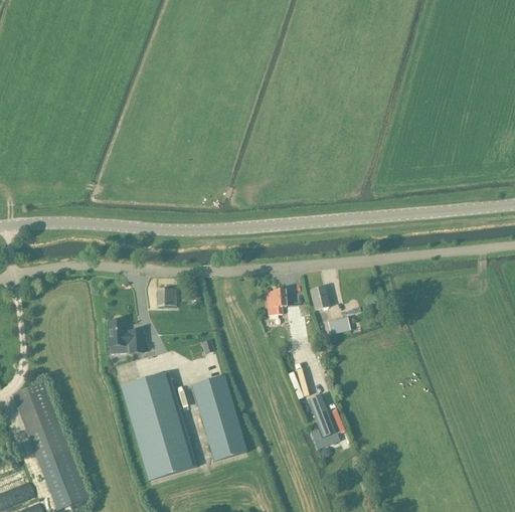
[(315,309),(329,306),(324,286),(310,290),(315,309)]
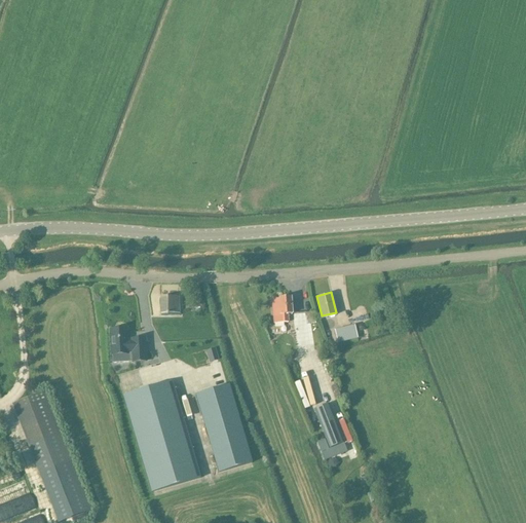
[(161,311),(180,311),(180,310),(179,310),(179,295),(160,295),(161,311)]
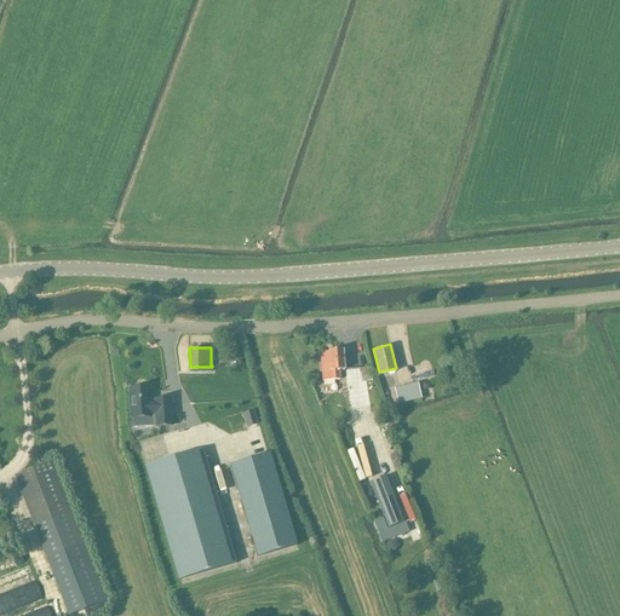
[(329,350),(321,350),(322,378),(339,376),(339,367),(344,367),(343,347),(329,349),(329,350)]
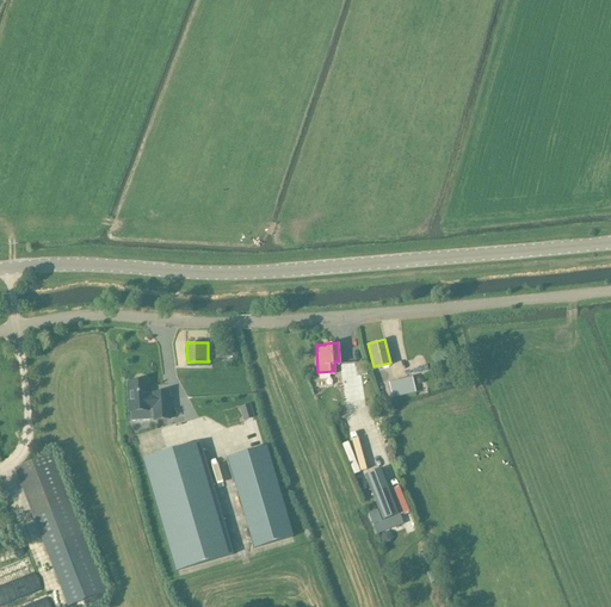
[(356,398),(366,398),(365,375),(355,375),(356,398)]
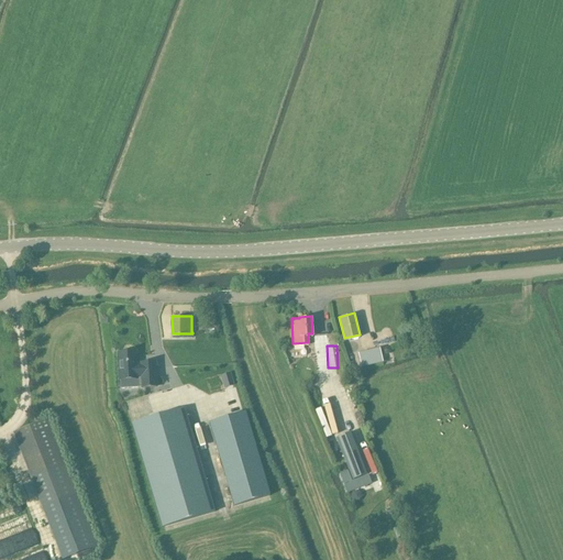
[(361,364),(383,359),(379,347),(357,351),(361,364)]
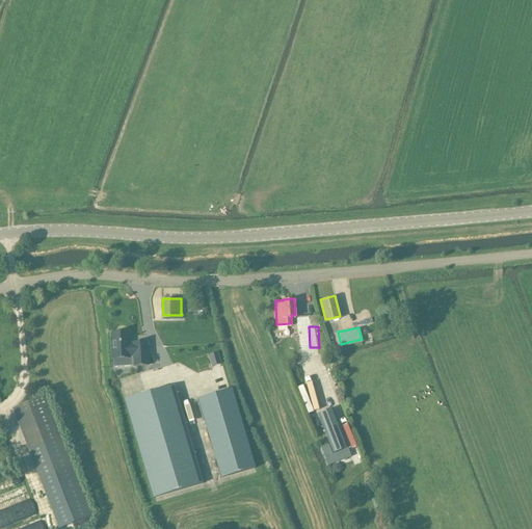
[(127,331),(111,332),(113,356),(114,365),(134,363),(134,364),(148,363),(145,340),(132,341),(133,343),(128,343),(127,331)]
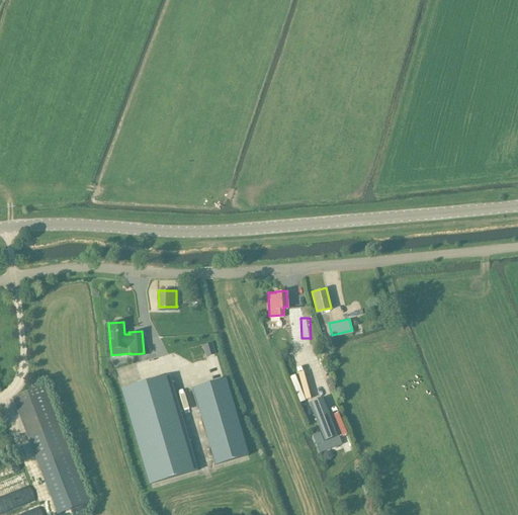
[(207,354),(213,351),(210,341),(203,343),(207,354)]
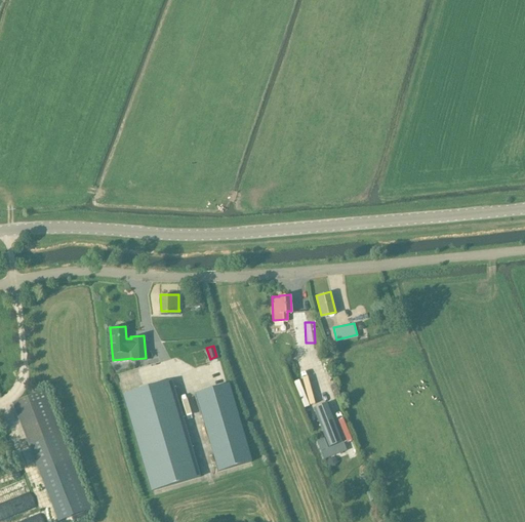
[(172,378),(123,393),(151,488),(200,474),(172,378)]
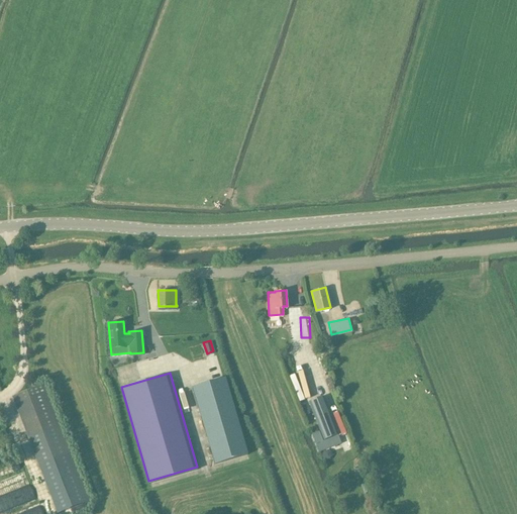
[(247,452),(225,376),(192,386),(214,461),(247,452)]
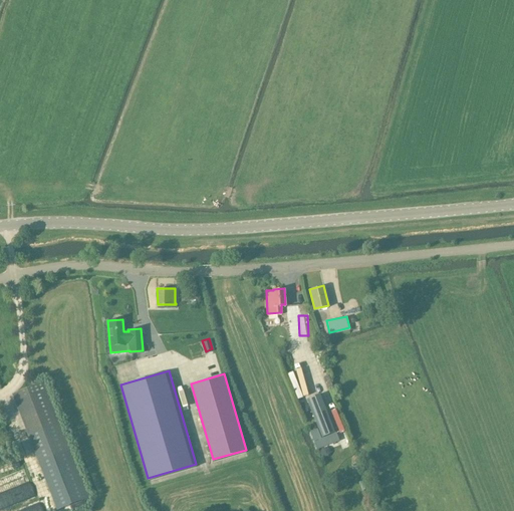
[(88,495),(43,380),(12,394),(56,508),(88,495)]
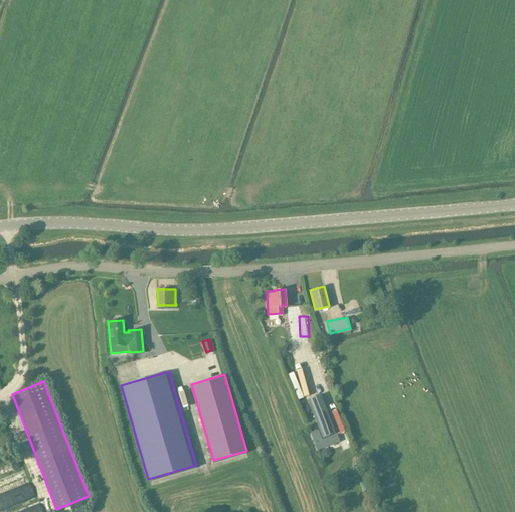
[(321,393),(308,398),(323,437),(335,432),(321,393)]
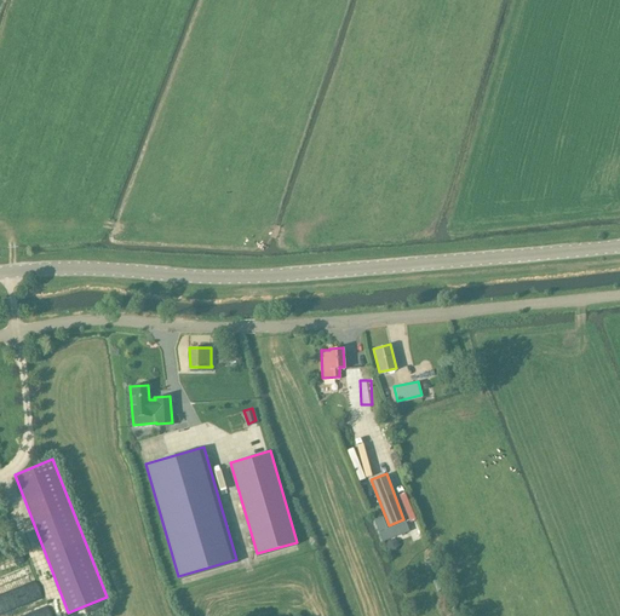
[(383,514),(373,518),(382,540),(409,529),(405,519),(386,527),(383,514)]
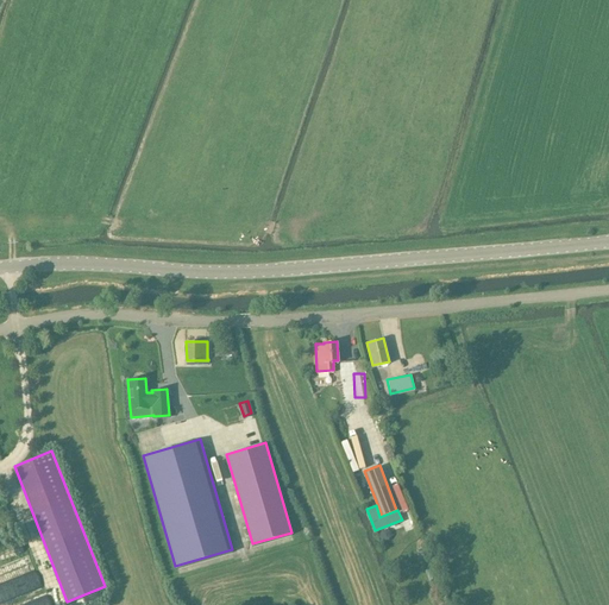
[(30,556),(16,563),(20,574),(35,567),(30,556)]
